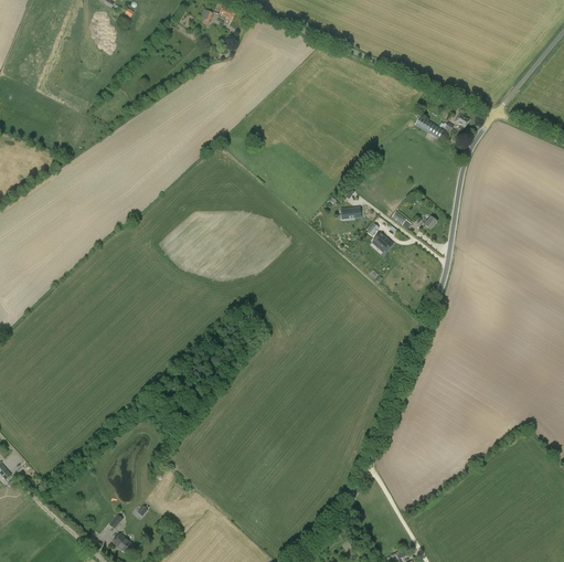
[(220,14),(226,18),(226,17),(231,19),(236,8),(224,3),(220,14)]
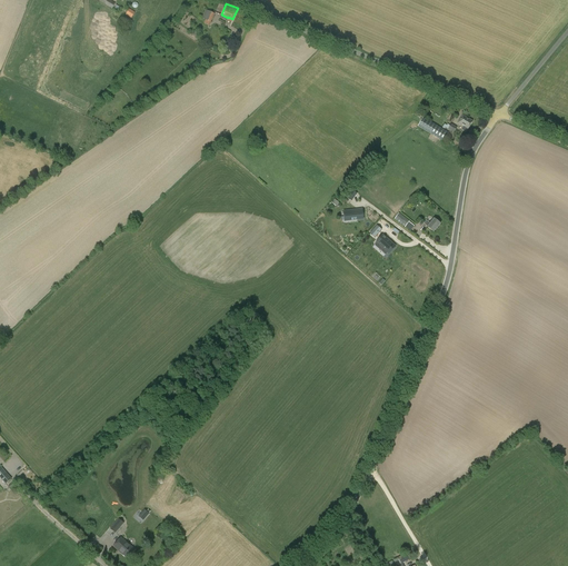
[(132,16),(136,9),(130,6),(127,11),(132,16)]
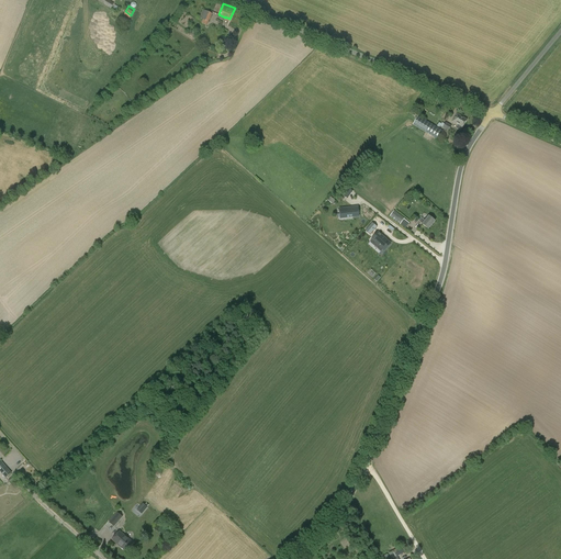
[(201,15),(210,19),(213,11),(204,7),(201,15)]
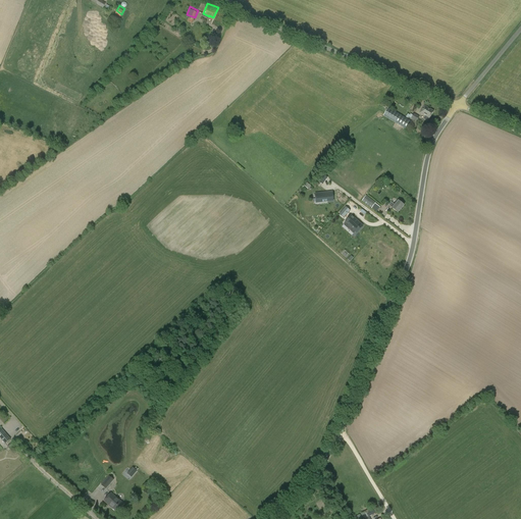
[(175,57),(178,62),(188,56),(185,52),(175,57)]
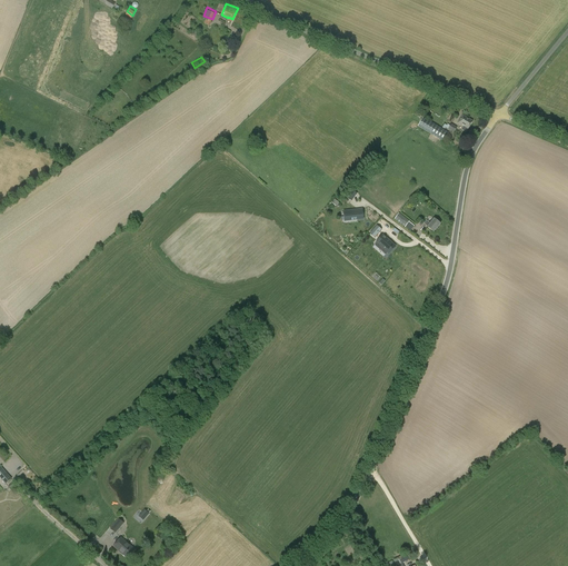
[(467,129),(474,118),(464,112),(459,120),(465,123),(462,127),(467,129)]
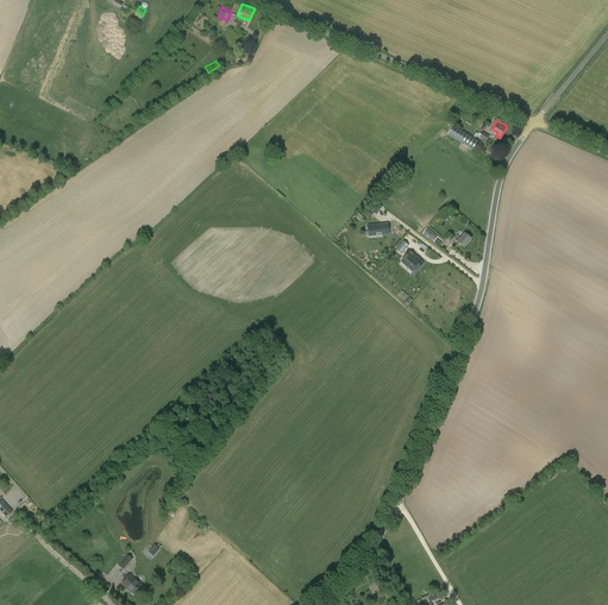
[(476,149),(482,139),(480,137),(455,121),(449,132),(476,149)]
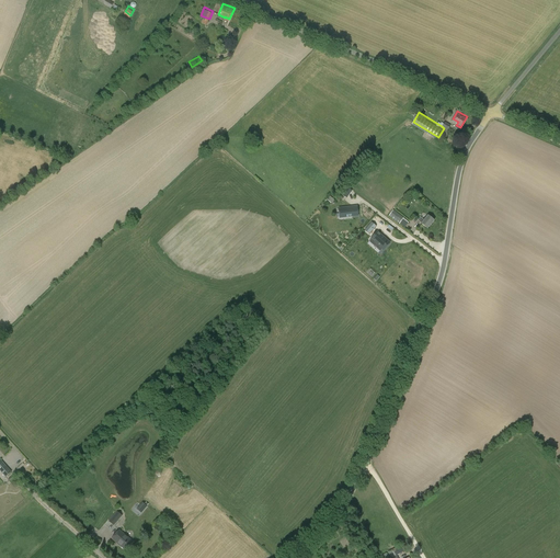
[(446,118),(443,125),(446,127),(448,128),(452,123),(446,118)]
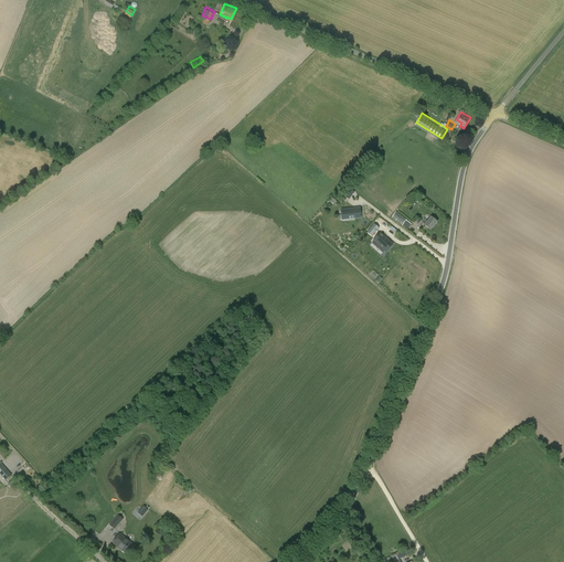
[(355,213),(355,215),(362,214),(361,204),(343,207),(344,214),(355,213)]
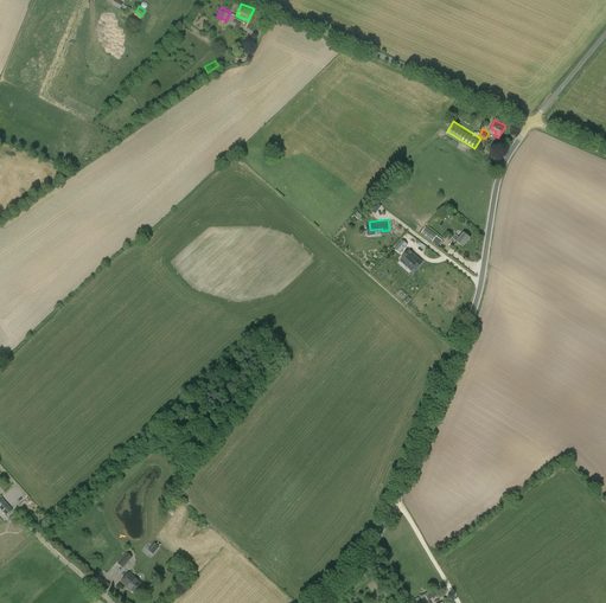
[(438,232),(427,224),(422,231),(433,239),(438,232)]
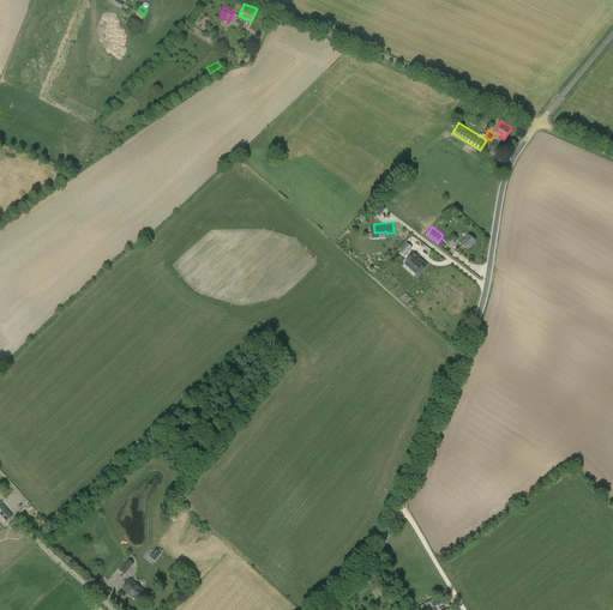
[(462,235),(458,239),(469,247),(476,239),(469,233),(466,237),(462,235)]
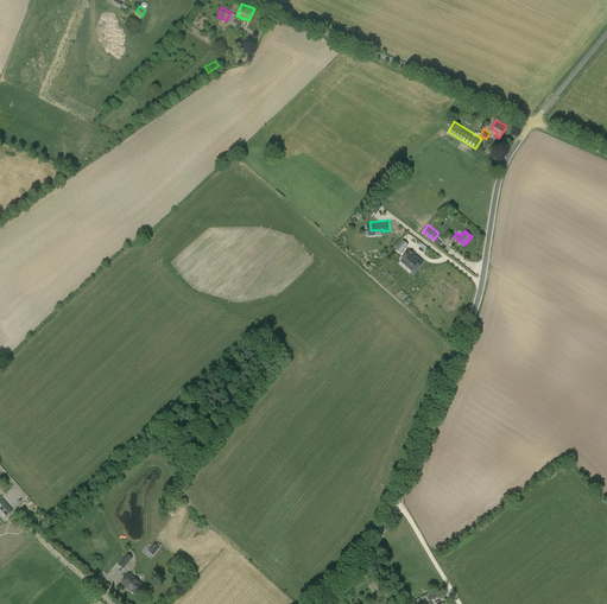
[(397,246),(402,250),(409,242),(404,237),(397,246)]
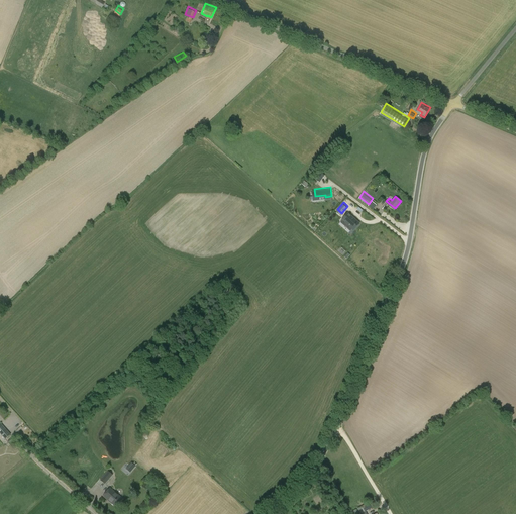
[(353,226),(358,220),(348,211),(343,217),(350,223),(349,224),(352,226),(353,226)]
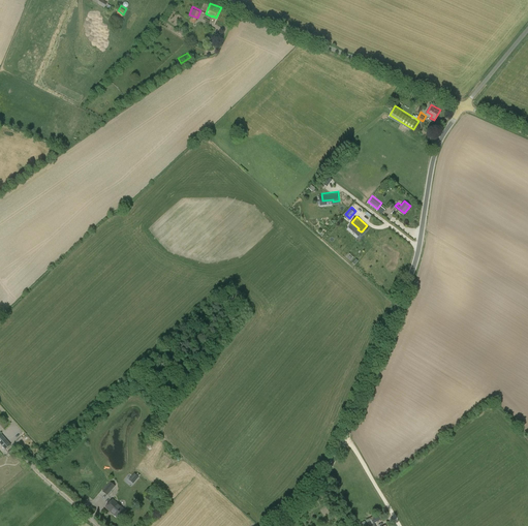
[(7,446),(11,442),(1,431),(0,432),(0,439),(7,446)]
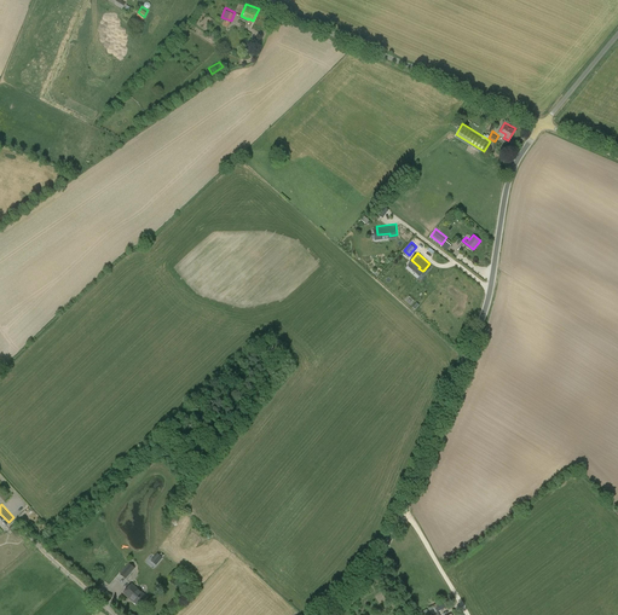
[(159,551),(152,558),(157,563),(163,555),(159,551)]
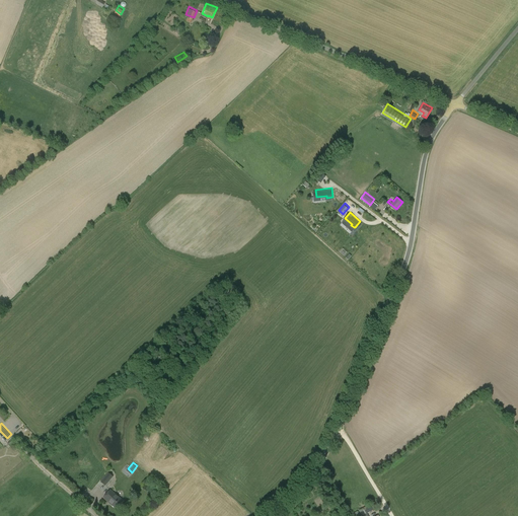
[(101,480),(106,484),(115,474),(109,470),(101,480)]
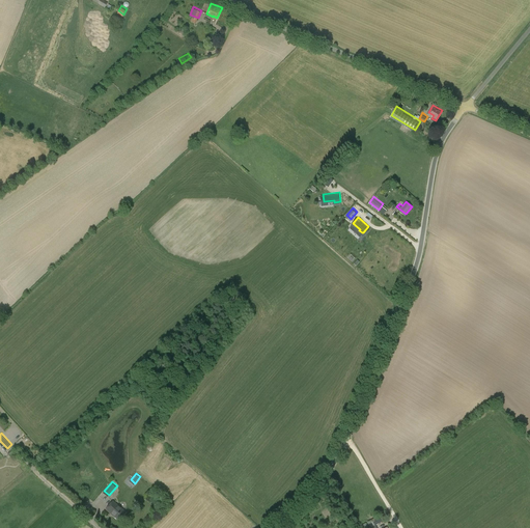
[(114,499),(107,507),(119,518),(127,509),(114,499)]
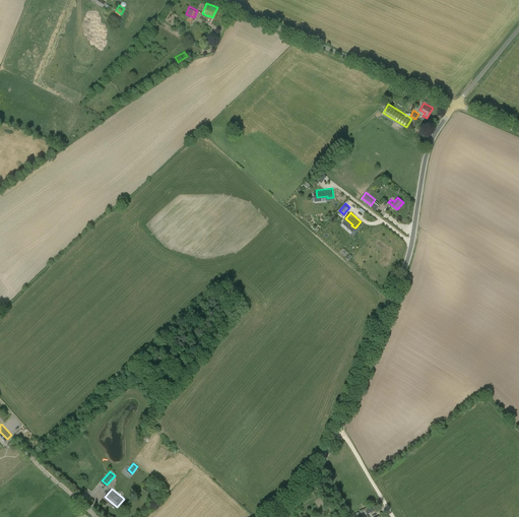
[(378,506),(379,506),(377,502),(376,503),(375,501),(361,509),(361,510),(362,512),(364,515),(362,516),(370,516),(370,515),(369,512),(378,507),(378,506)]
